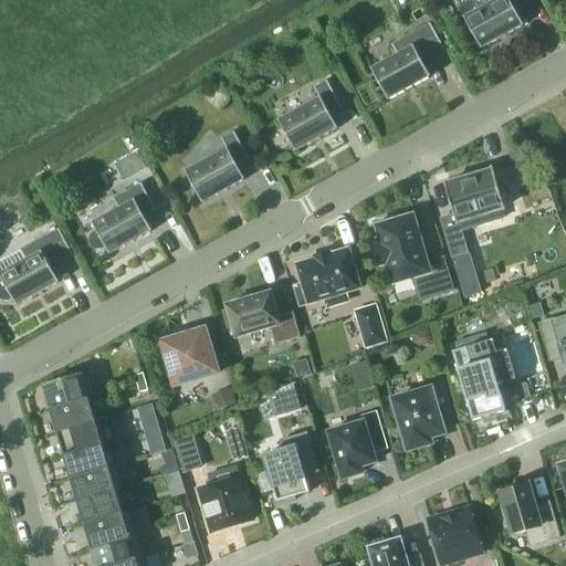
[(488,0),(490,3),(464,18),(481,49),(524,25),(515,10),(533,0),(488,0)]
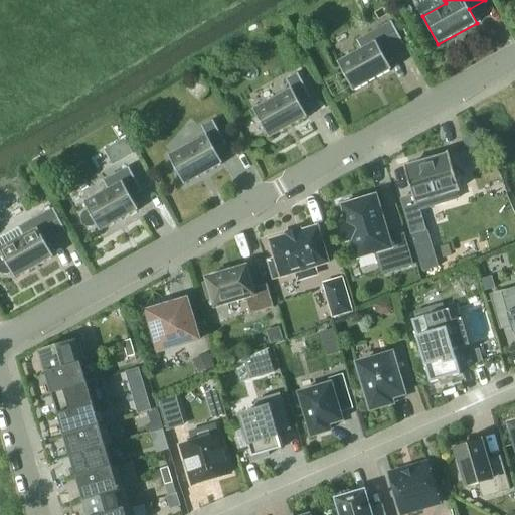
[(338,63),(353,92),(392,70),(384,56),(404,45),(391,21),(356,41),(361,49),(338,63)]
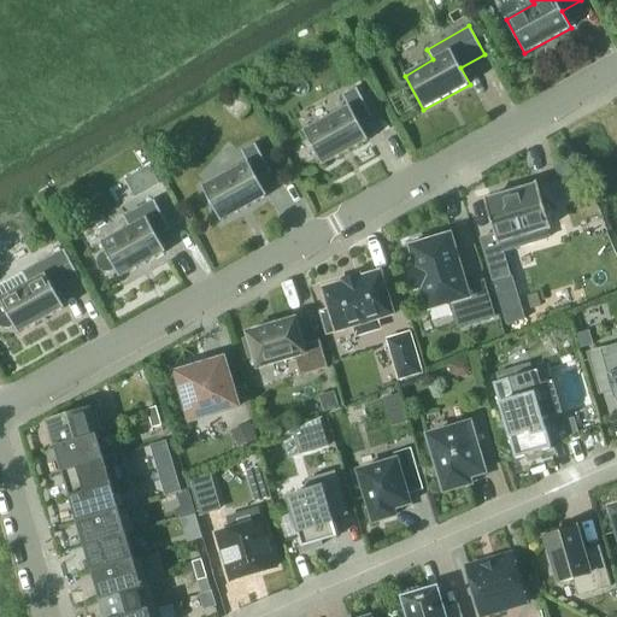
[(357,88),(342,97),(348,106),(304,131),(322,165),(369,140),(359,123),(372,116),(357,88)]
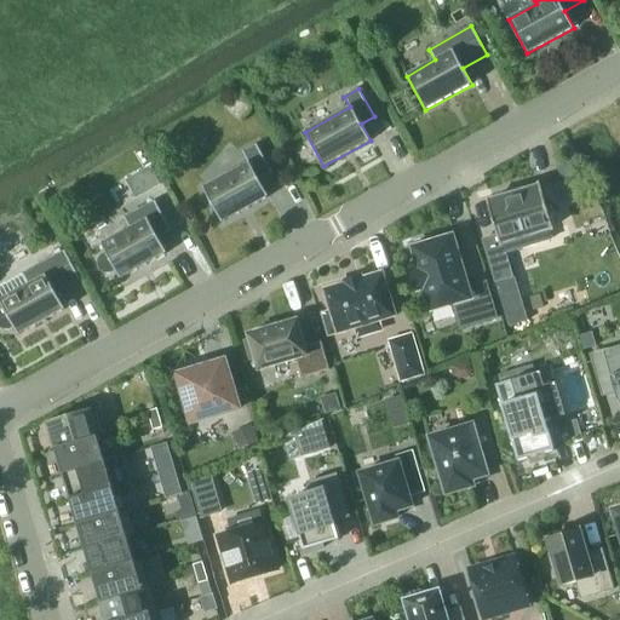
[(257,144),(242,153),(248,164),(204,189),(222,223),(269,196),(259,181),(273,173),(257,144)]
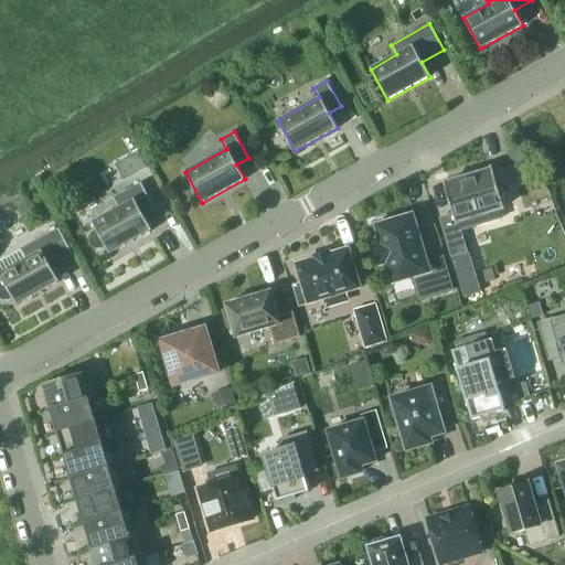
[(137,151),(114,164),(124,181),(147,169),(137,151)]
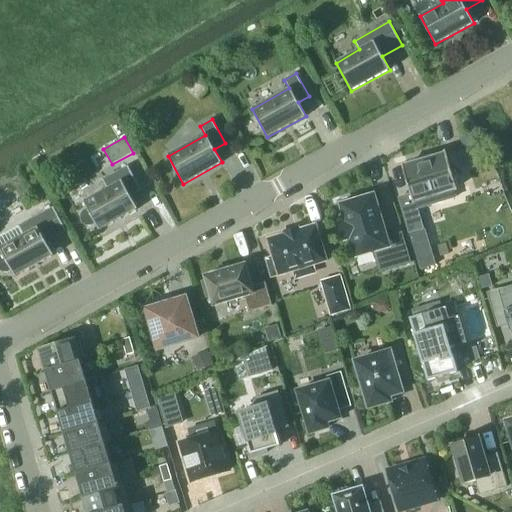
[(411,194),(399,198),(410,232),(423,229),(417,209),(440,202),(456,197),(453,189),(457,188),(446,154),(429,159),(420,161),(420,162),(403,167),(411,194)]
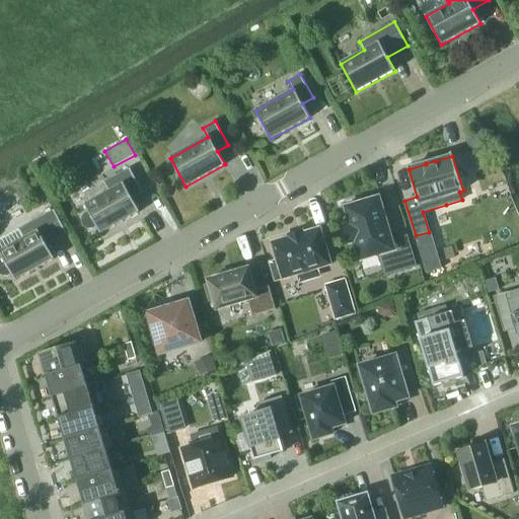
[(84,214),(82,218),(82,222),(84,227),(88,229),(93,229),(97,227),(100,233),(140,212),(132,198),(143,192),(130,168),(103,182),(108,192),(85,205),(88,211),(84,214)]
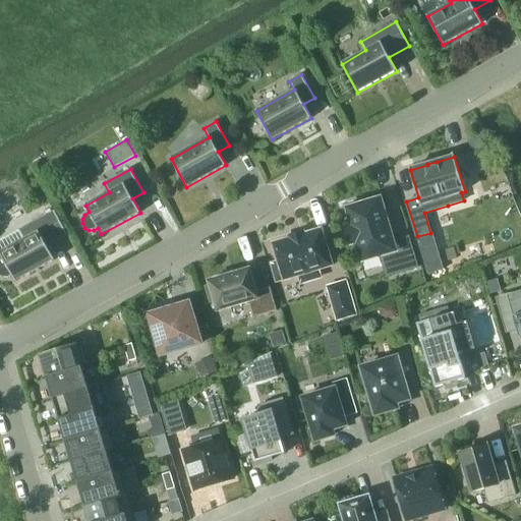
[(352,227),(346,228),(351,245),(357,243),(362,262),(387,254),(393,275),(417,268),(408,237),(394,242),(381,198),(362,204),(361,200),(349,204),(350,207),(346,209),(352,227)]
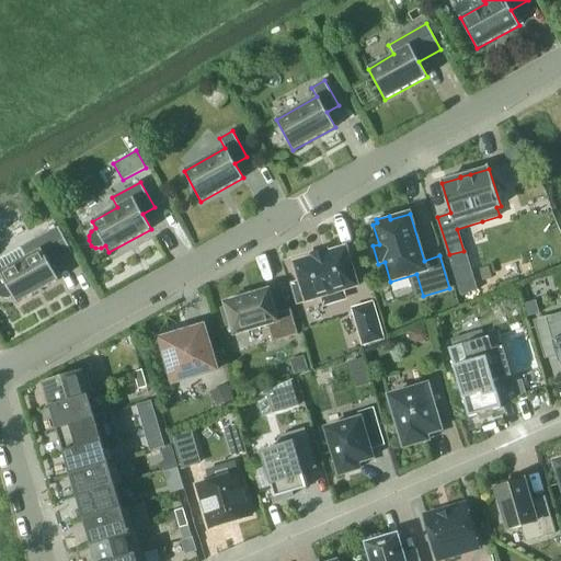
[(58,227),(0,259),(0,272),(3,279),(0,281),(0,296),(3,299),(9,299),(13,296),(16,304),(59,279),(50,265),(72,252),(58,227)]
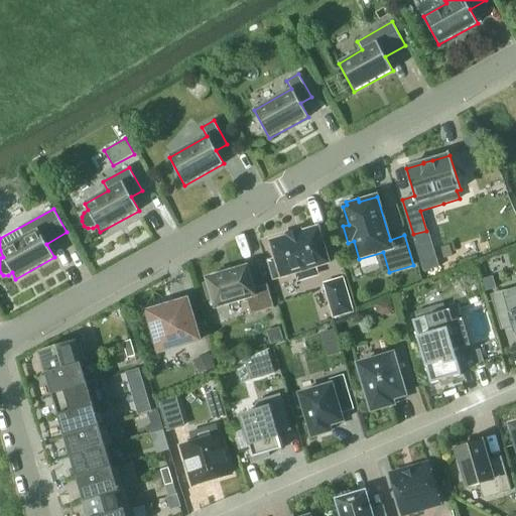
[(318,228),(301,233),(300,231),(288,235),(288,237),(271,242),(275,254),(277,260),(269,262),(274,278),(282,276),(282,277),(297,273),(299,280),(316,275),(314,268),(330,263),(318,228)]
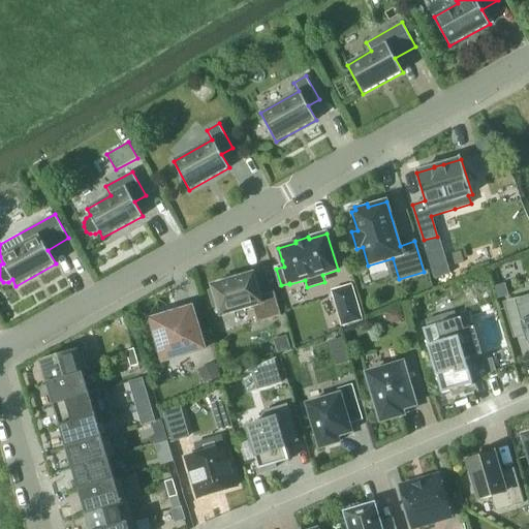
[(441,245),(427,249),(435,278),(450,274),(441,245)]
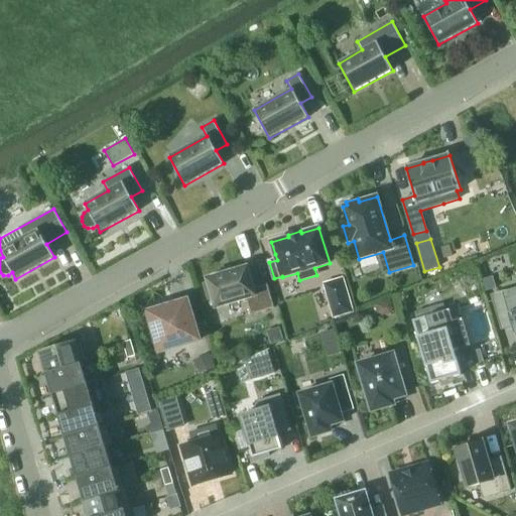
[(246,298),(251,315),(274,308),(267,285),(254,288),(248,267),(207,278),(209,283),(204,284),(209,299),(213,298),(216,307),(246,298)]
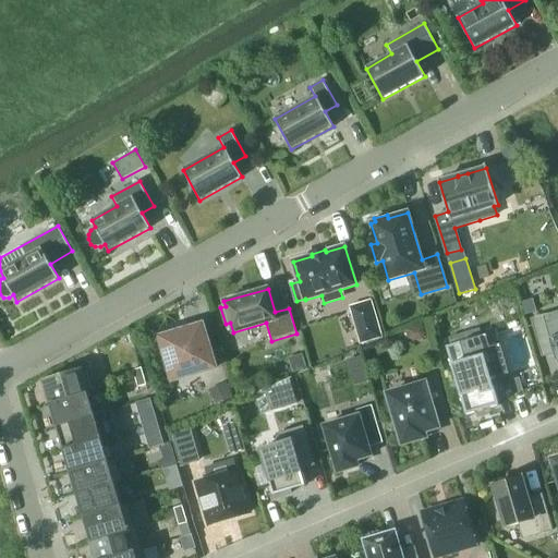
[(525,315),(537,311),(533,300),(522,303),(525,315)]
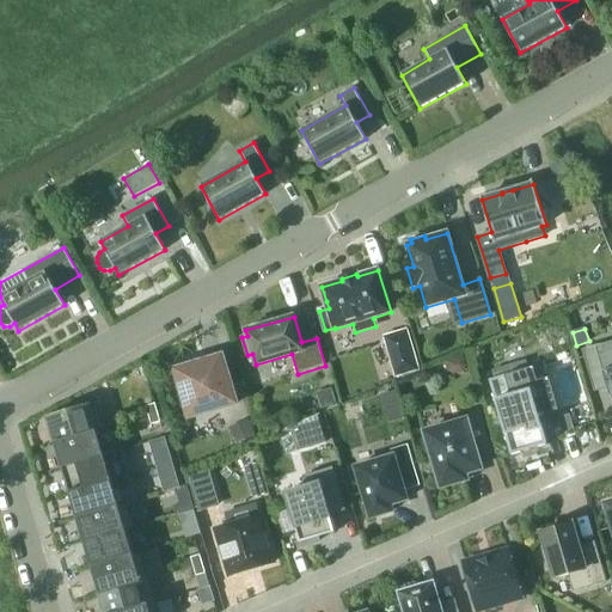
[(611,396),(611,401),(611,341),(595,347),(598,353),(583,357),(594,392),(609,387),(611,396)]
